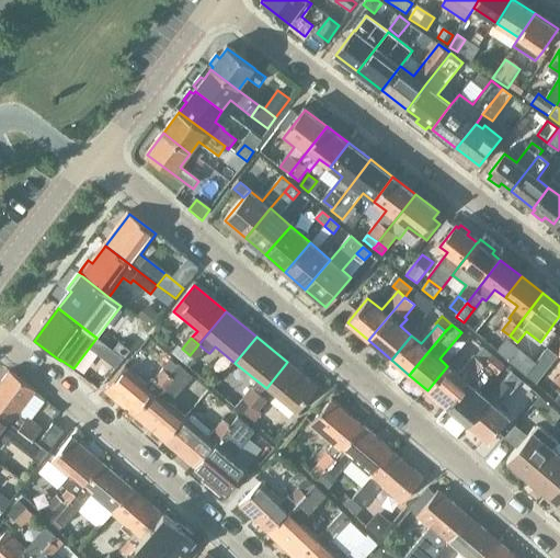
[(521,351),(506,339),(496,352),(511,363),(521,351)]
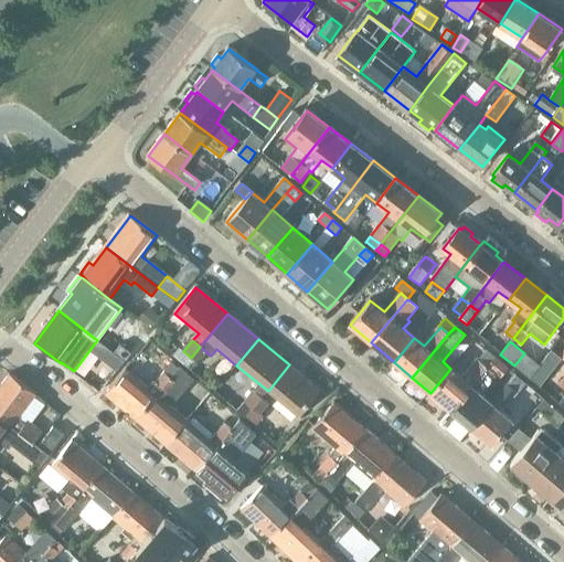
[(199,363),(208,353),(200,347),(191,358),(198,363),(199,363)]
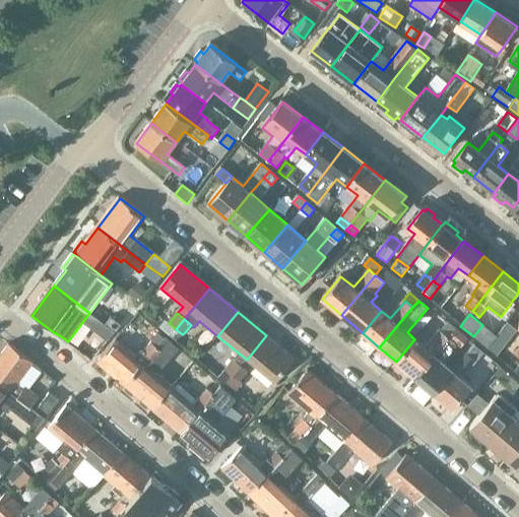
[(508,323),(488,348),(497,357),(517,330),(508,323)]
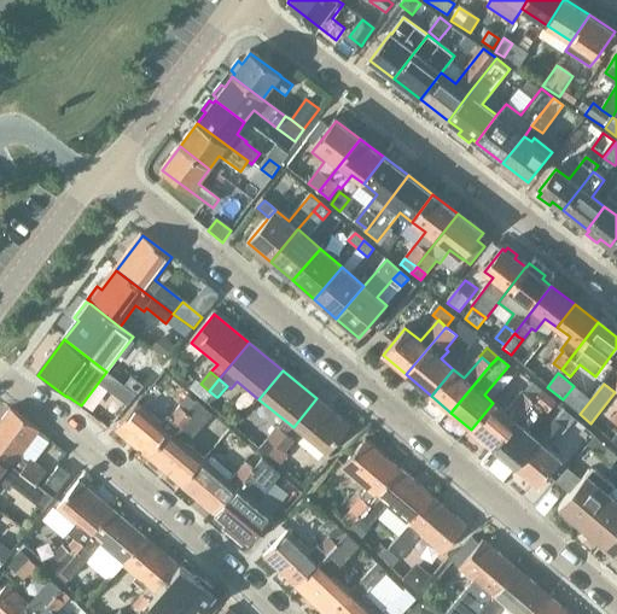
[(124,386),(116,397),(127,407),(135,396),(124,386)]
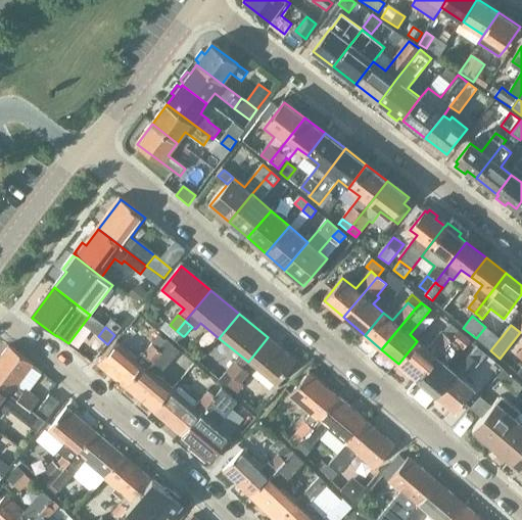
[(177,331),(171,338),(178,343),(184,336),(183,336),(177,331)]
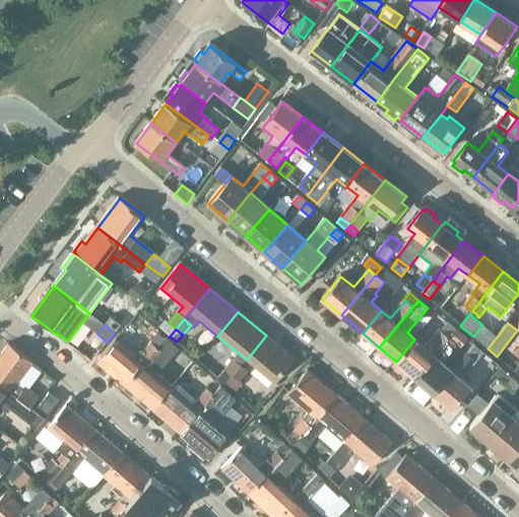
[(457,344),(461,348),(467,340),(460,334),(455,329),(448,337),(457,344)]
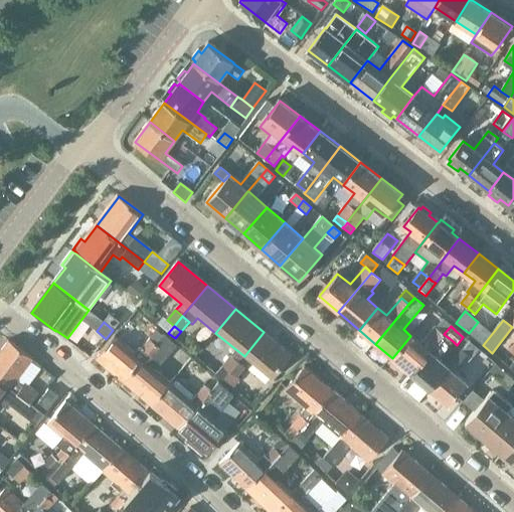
[(392,358),(410,373),(444,334),(436,327),(420,344),(410,336),(392,358)]
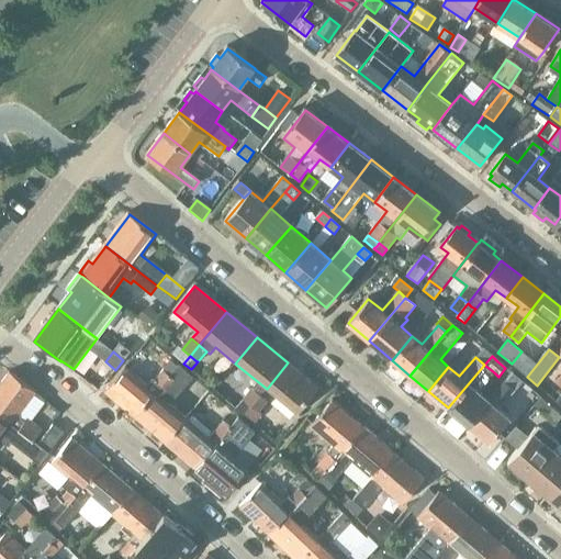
[(136,418),(180,367),(179,366),(178,367),(172,361),(156,382),(154,380),(148,387),(126,369),(105,393),(136,418)]
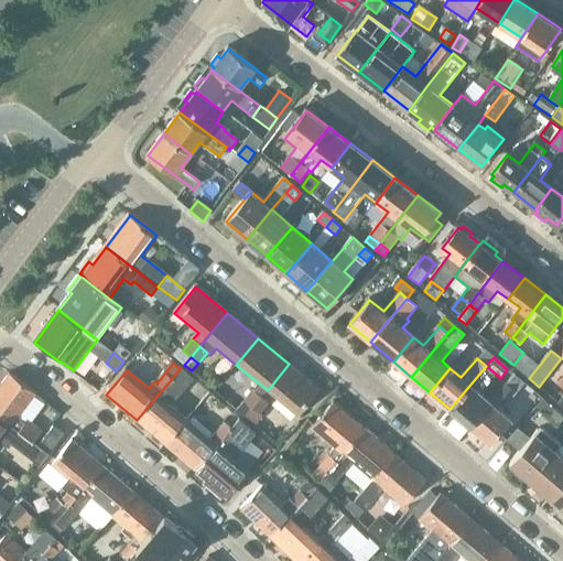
[(289,364),(268,390),(299,417),(321,390),(289,364)]
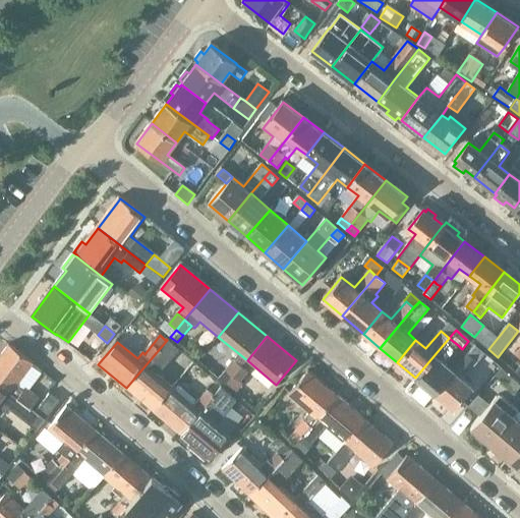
[(415,378),(435,394),(453,371),(443,362),(458,345),(449,338),(415,378)]
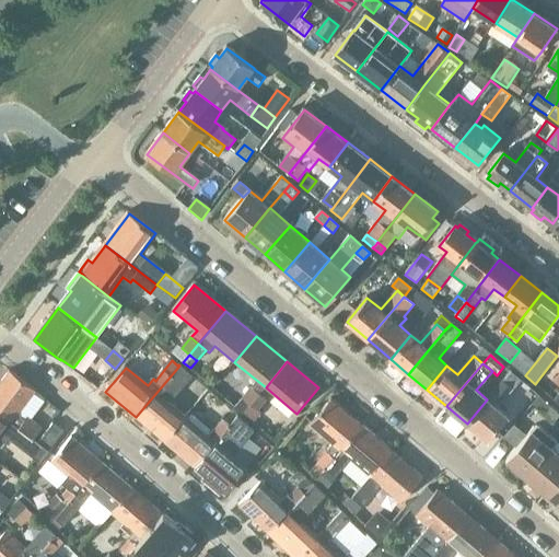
[(179,366),(136,417),(165,442),(186,418),(164,399),(170,393),(175,397),(193,378),(179,366)]
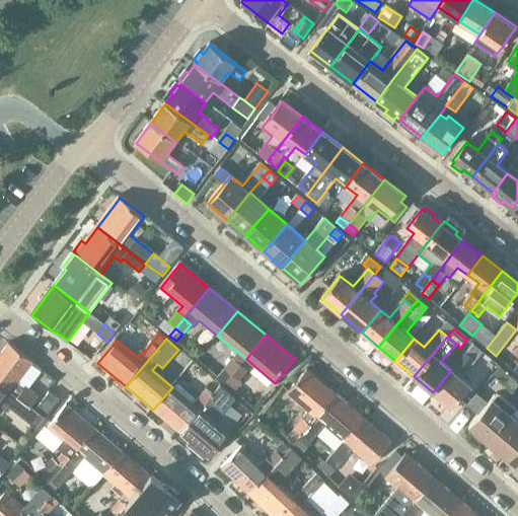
[(9,345),(0,357),(0,383),(11,392),(18,397),(23,389),(17,384),(33,363),(9,345)]
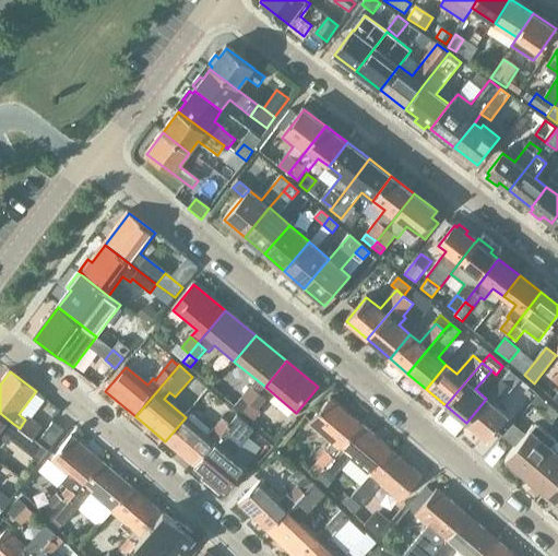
[(510,371),(502,380),(512,388),(520,380),(510,371)]
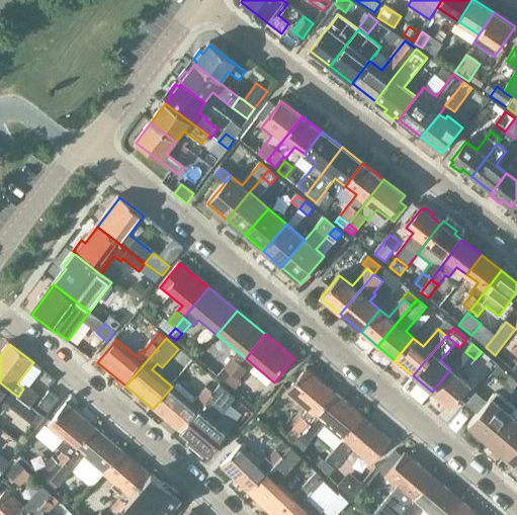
[(465,352),(450,369),(432,392),(451,408),(469,385),(459,377),(475,359),(465,352)]
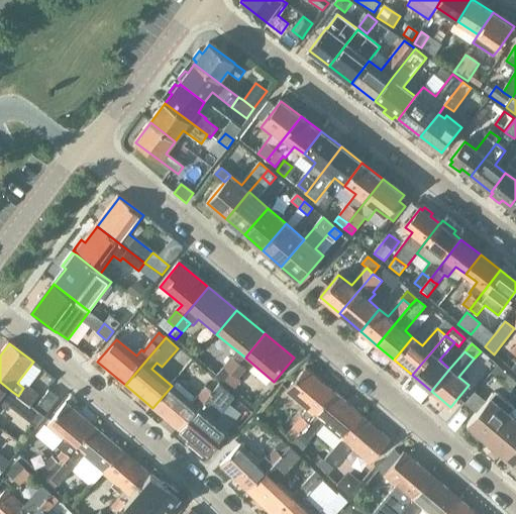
[(224,369),(231,374),(239,365),(232,358),(224,369)]
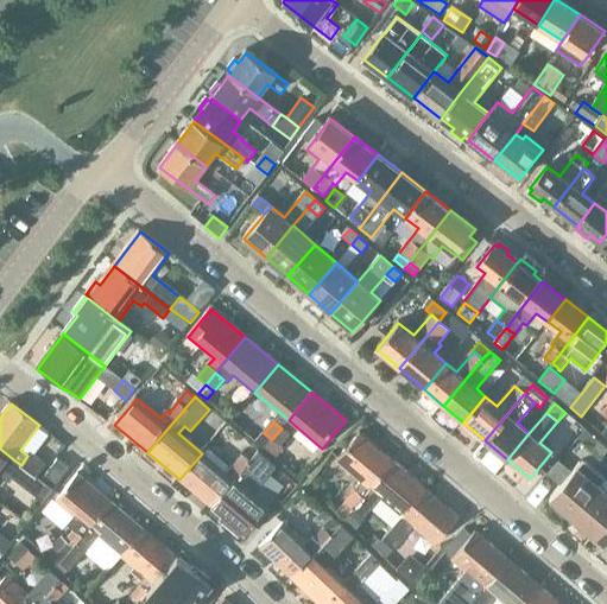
[(282,428),(272,439),(279,446),(280,445),(290,434),(282,428)]
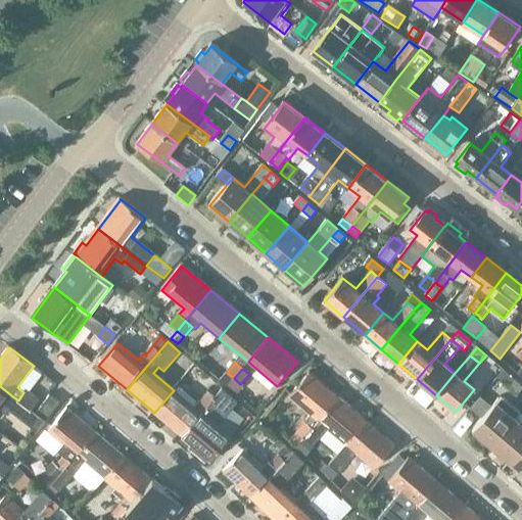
[(504,371),(497,378),(509,387),(515,380),(504,371)]
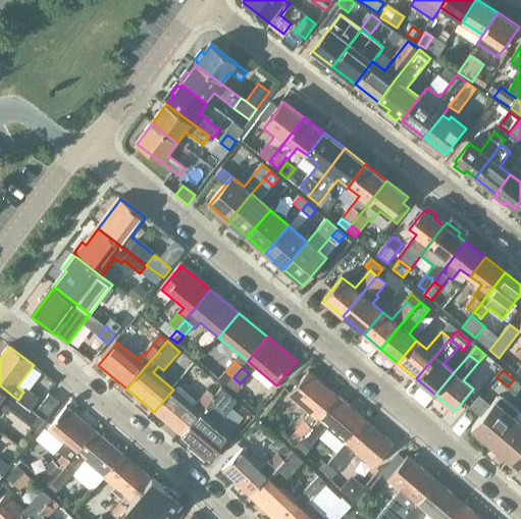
[(225,371),(218,379),(235,395),(226,386),(233,377),(226,372),(225,371)]
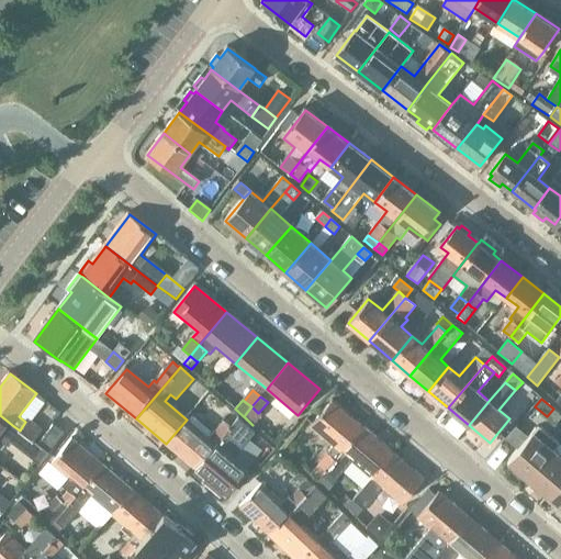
[(318,465),(320,466),(326,471),(336,460),(341,454),(363,427),(333,402),(311,427),(334,446),(318,465)]
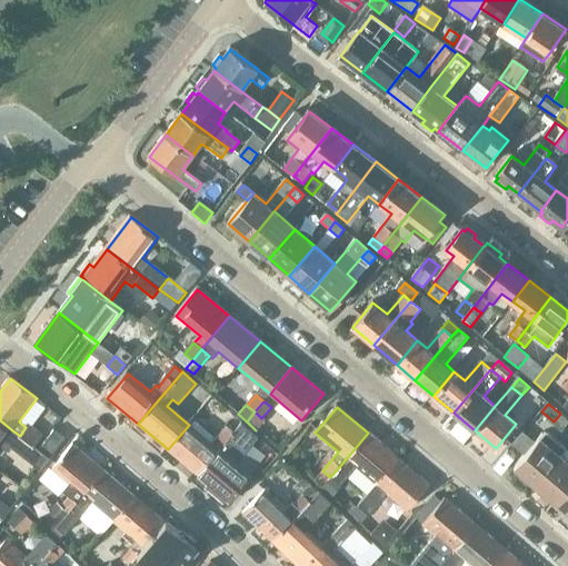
[(255,411),(247,421),(256,430),(265,419),(262,417),(261,418),(255,411)]
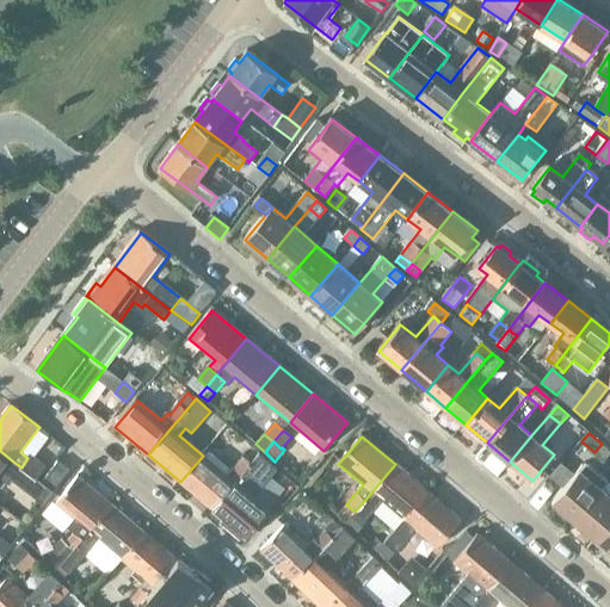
[(602,445),(596,452),(604,460),(605,460),(609,454),(609,451),(602,445)]
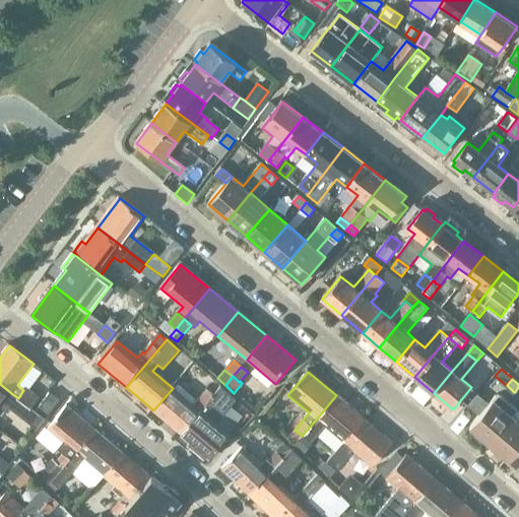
[(0,384),(0,407),(1,407),(9,413),(11,410),(15,414),(24,402),(18,398),(11,393),(0,384)]
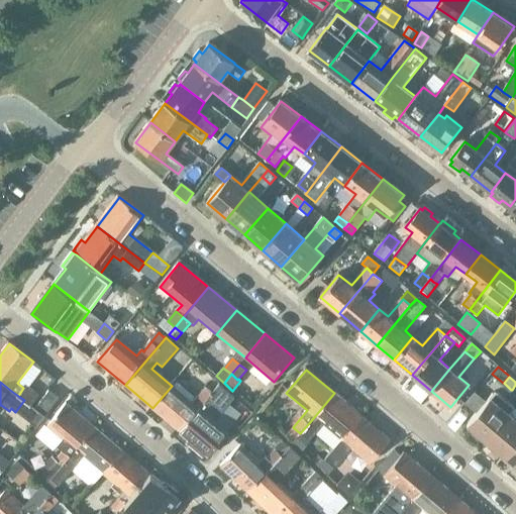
[(212,394),(180,431),(198,447),(196,450),(203,455),(205,453),(208,455),(227,433),(214,422),(234,398),(219,385),(212,394)]
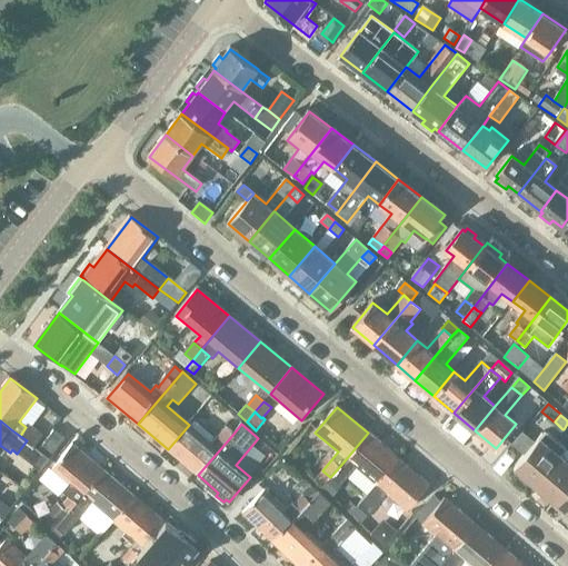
[(28,425),(26,427),(20,436),(27,440),(35,447),(42,435),(28,425)]
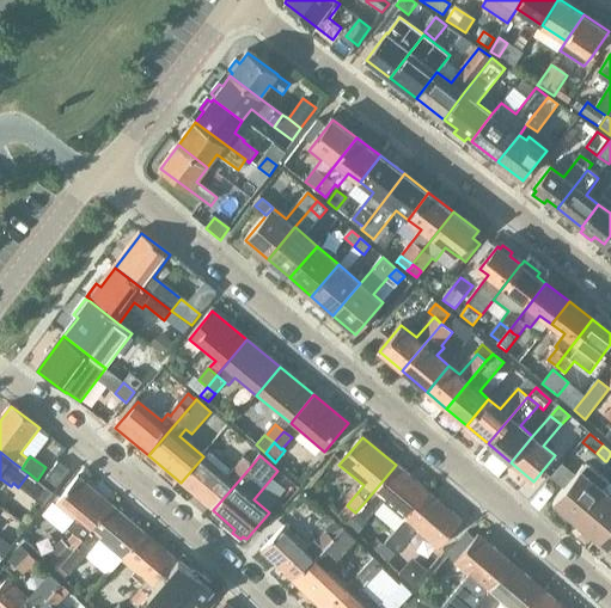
[(228,478),(203,456),(181,483),(213,510),(251,466),(244,460),(228,478)]
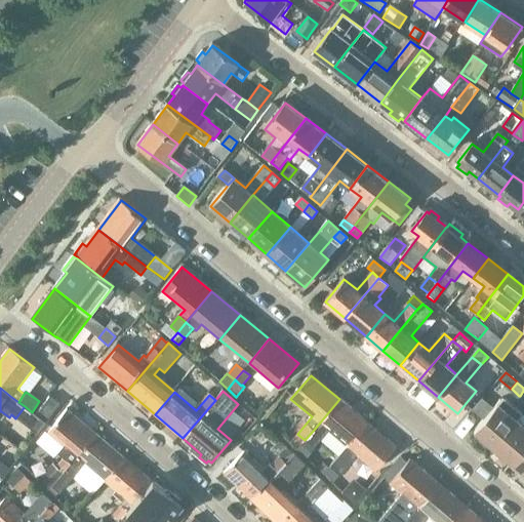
[(49,398),(36,413),(46,422),(58,405),(49,398)]
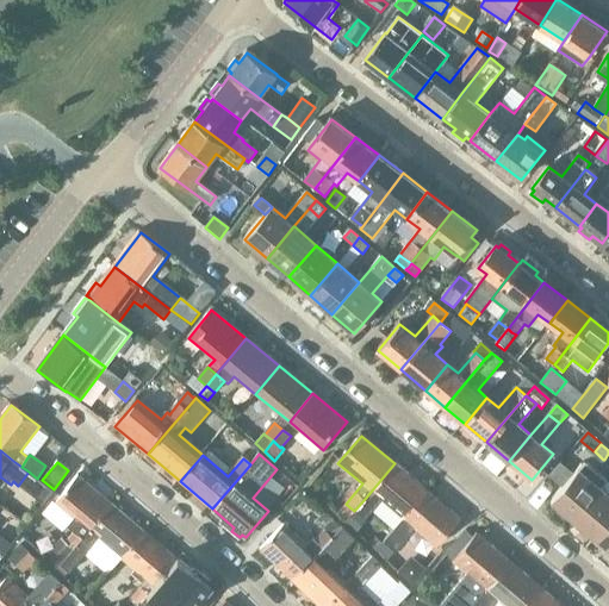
[(365,499),(354,511),(355,512),(361,517),(362,518),(365,519),(365,520),(372,512),(381,500),(387,506),(403,518),(427,491),(395,463),(371,492),(365,499)]
